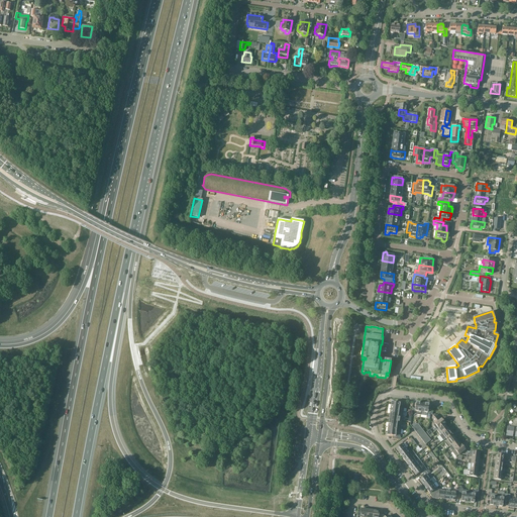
[(398,400),(397,403),(392,403),(391,405),(389,405),(387,414),(390,415),(389,423),(386,423),(385,432),(387,433),(387,435),(393,436),(392,439),(400,440),(401,439),(400,437),(405,402),(398,400)]
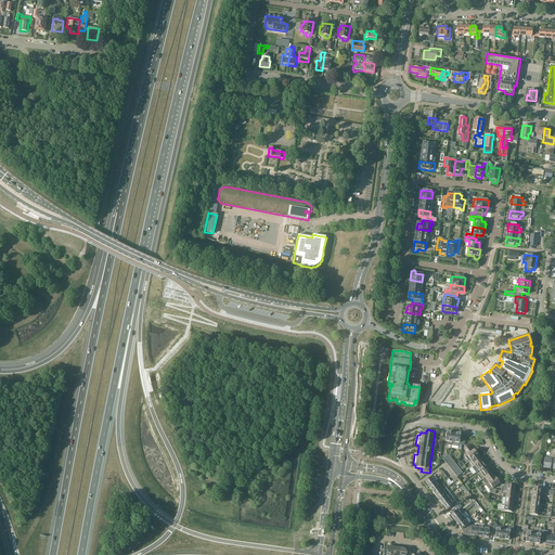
[(446,444),(452,446),(453,434),(447,433),(447,436),(446,439),(442,438),(441,446),(444,447),(446,444)]
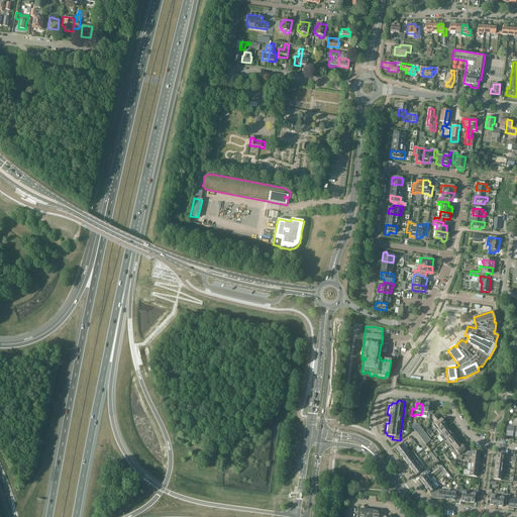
[(428,405),(422,404),(421,415),(427,416),(426,417),(429,418),(430,411),(428,410),(428,407),(428,405)]
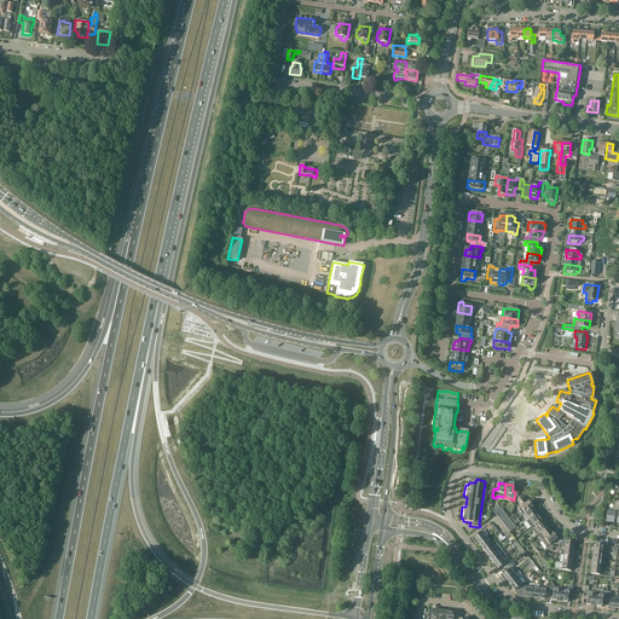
[(524,498),(518,497),(518,503),(521,508),(525,514),(533,508),(528,502),(527,502),(524,498)]
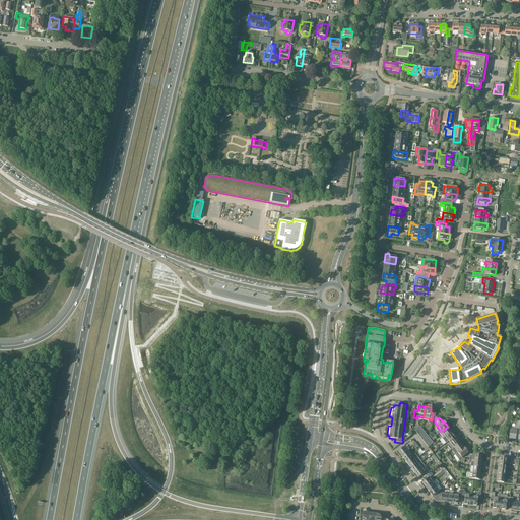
[(515,437),(518,438),(519,425),(519,420),(517,420),(515,426),(515,428),(510,427),(509,439),(515,439),(515,437)]
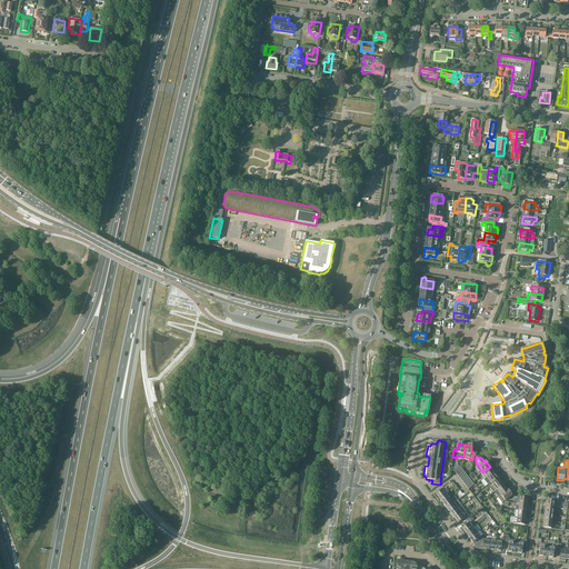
[(485,479),(487,478),(493,472),(490,467),(482,472),(481,473),(485,479)]
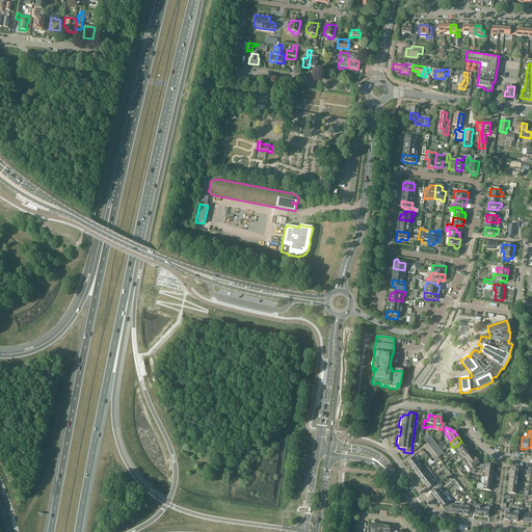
[(464,447),(461,442),(455,447),(458,452),(459,451),(459,452),(466,447),(464,447)]
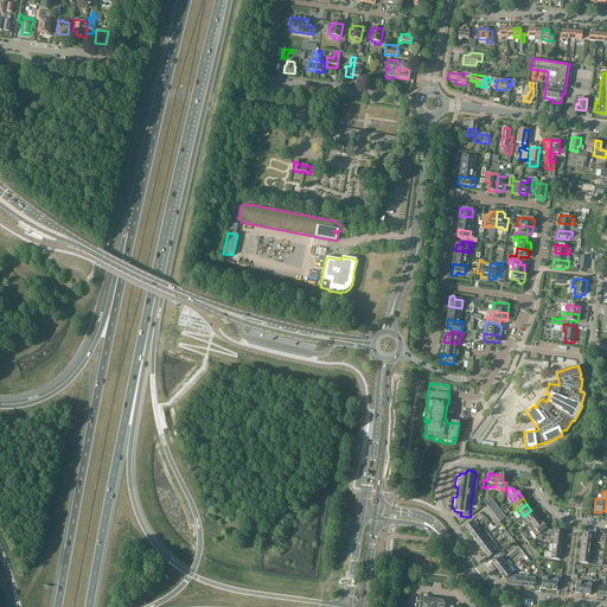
[(530,523),(536,518),(532,512),(532,511),(525,517),(522,519),(526,525),(529,523),(530,523)]
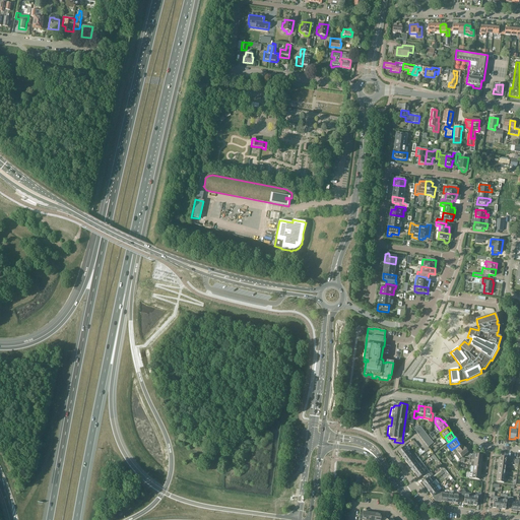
[(458,452),(458,453),(464,448),(460,443),(459,444),(454,448),(458,452)]
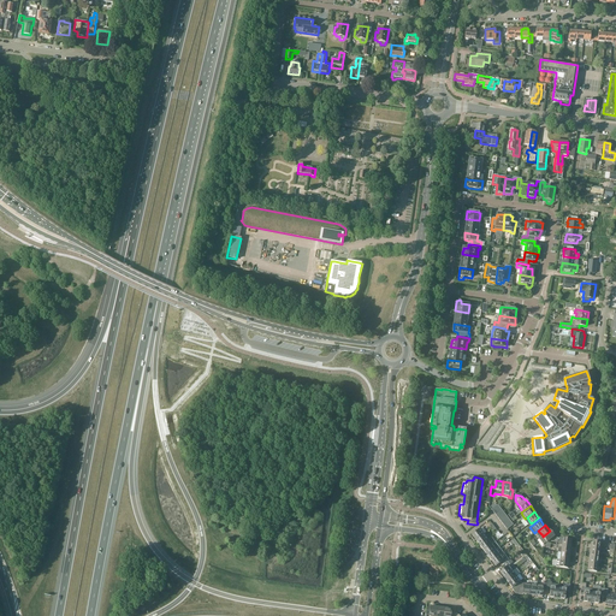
[(481,528),(480,528),(469,537),(474,542),(475,540),(484,534),(486,533),(483,528),(481,528)]
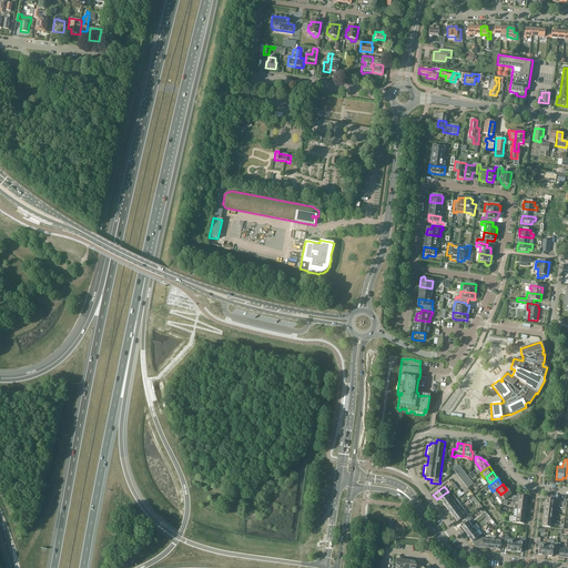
[(507,489),(500,495),(500,494),(499,495),(504,500),(511,495),(507,489)]
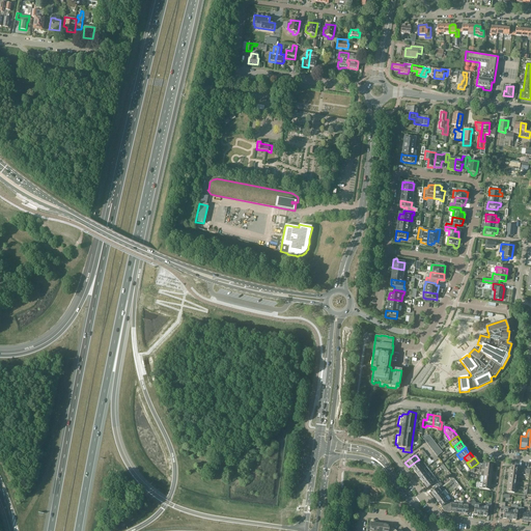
[(410,466),(414,470),(421,465),(417,460),(410,466)]
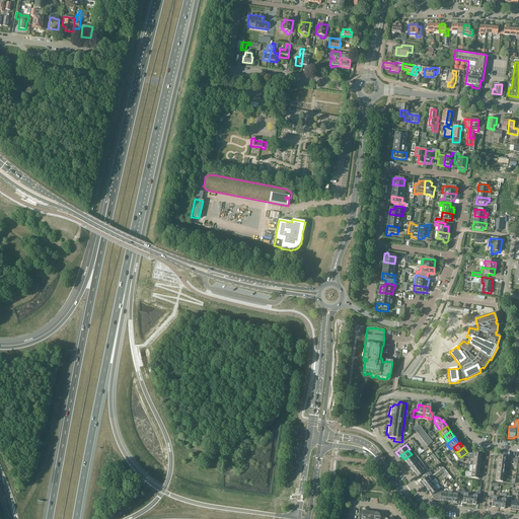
[(404,459),(408,464),(417,457),(417,456),(415,458),(412,454),(404,459)]
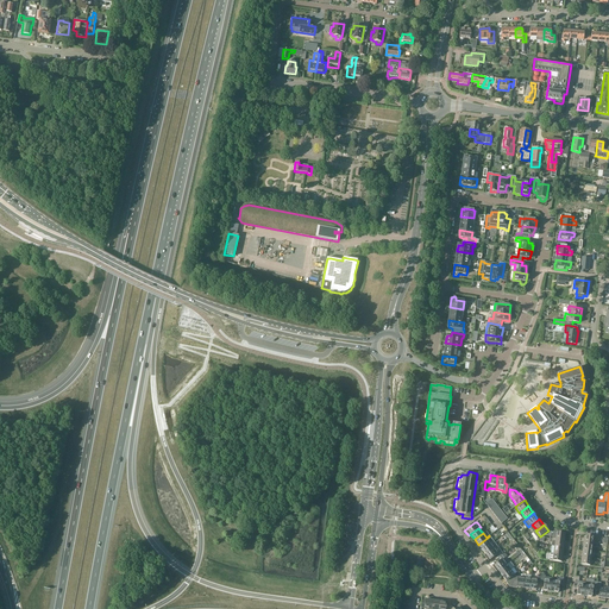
[(478,545),(482,550),(494,541),(489,537),(478,545)]
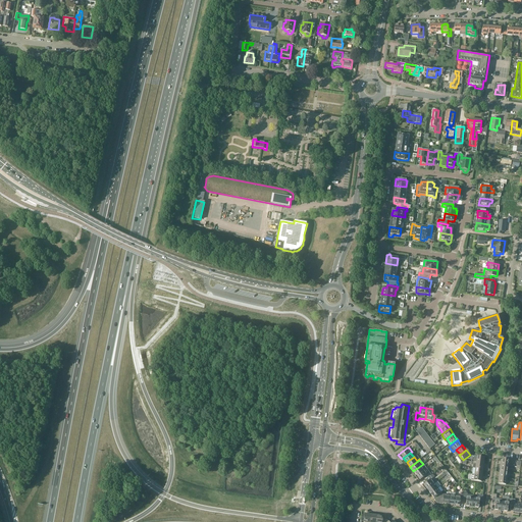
[(426,468),(423,464),(413,471),(416,475),(426,468)]
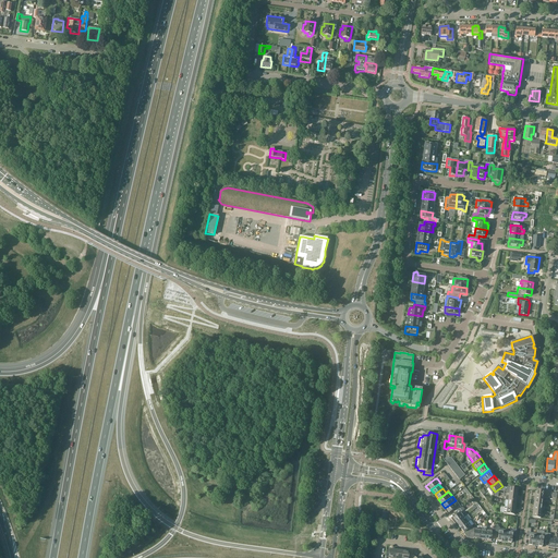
[(459,505),(456,500),(445,508),(444,509),(447,514),(455,509),(457,511),(460,509),(461,508),(459,505)]
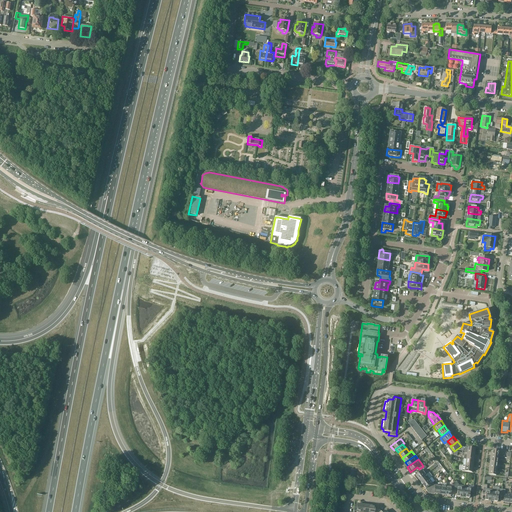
[(418,481),(419,480),(426,475),(423,470),(426,467),(424,465),(422,467),(419,469),(416,471),(418,474),(414,477),(418,481)]
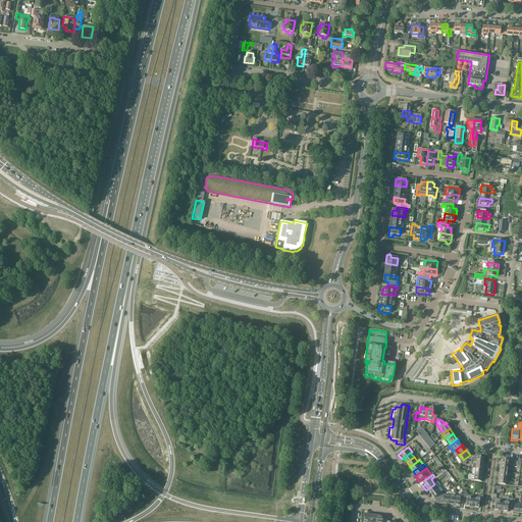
[(427,489),(430,493),(437,488),(440,485),(437,481),(434,484),(427,489)]
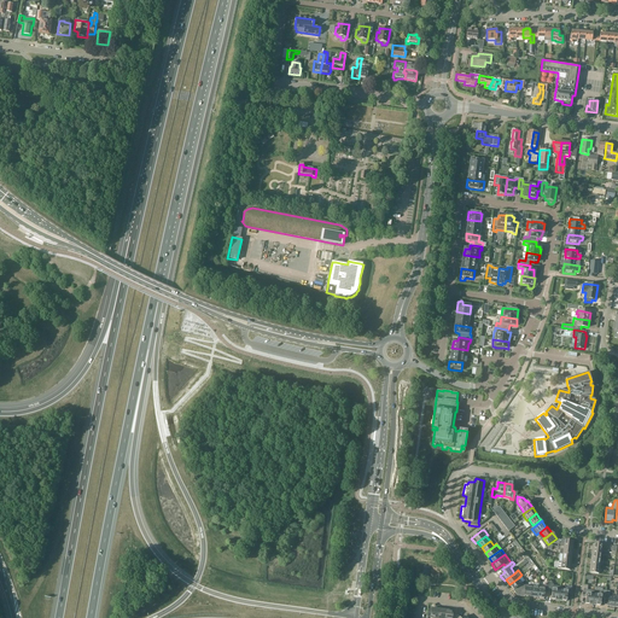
[(524,586),(518,578),(509,584),(513,590),(516,593),(518,595),(524,586)]
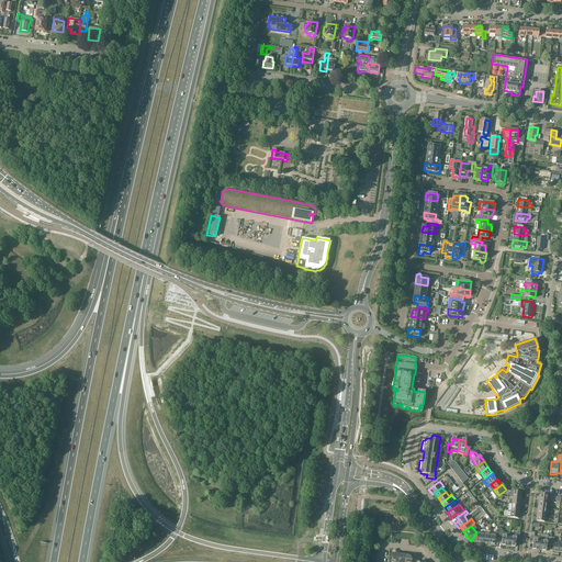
[(490,534),(489,543),(489,546),(494,547),(495,538),(498,539),(499,531),(496,530),(495,535),(490,534)]
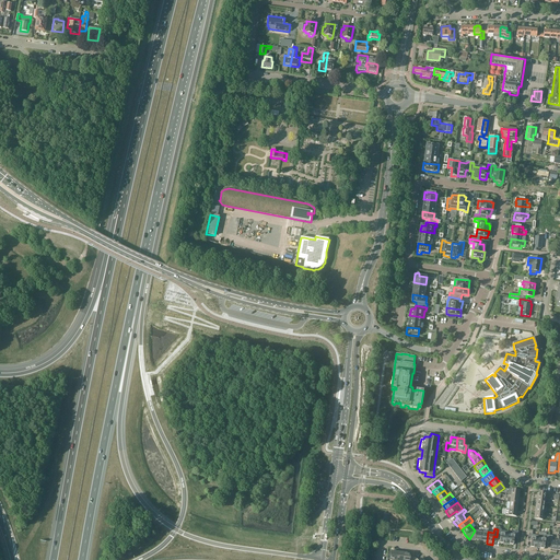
[(501,529),(498,529),(497,537),(500,537),(500,540),(500,544),(506,545),(508,532),(501,531),(501,529)]
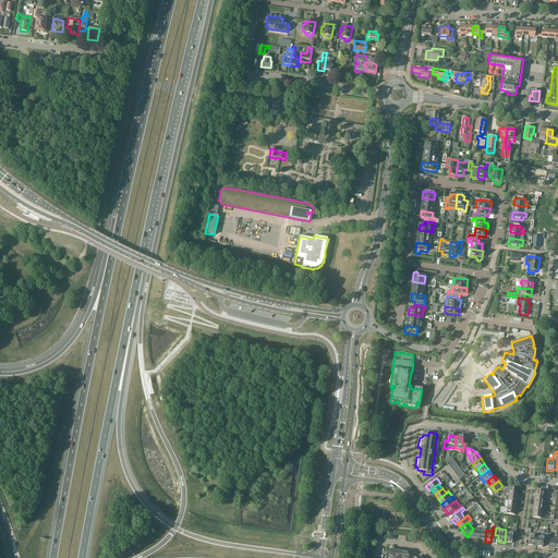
[(473,538),(480,538),(481,530),(473,529),(468,537),(470,538),(473,538)]
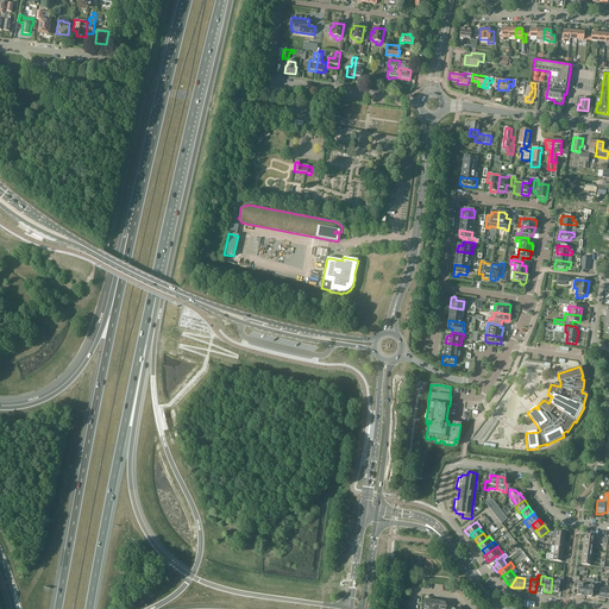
[(559,579),(552,578),(551,592),(558,592),(558,590),(559,586),(563,586),(563,578),(559,578),(559,579)]
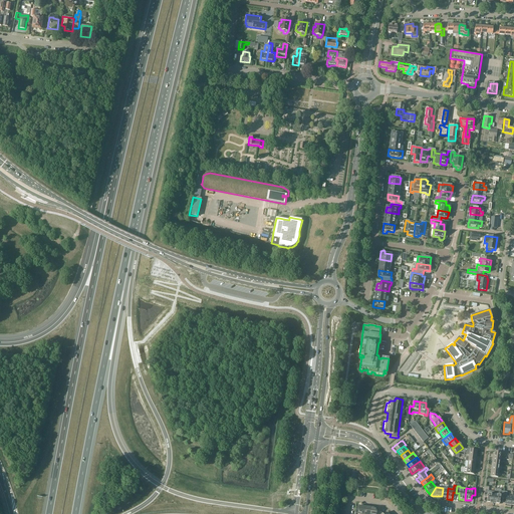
[(487,502),(493,503),(494,492),(488,491),(489,490),(485,489),(485,496),(487,497),(487,500),(487,502)]
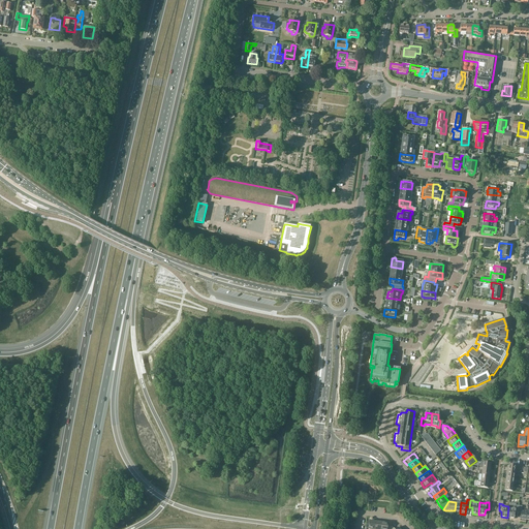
[(515,512),(518,514),(519,506),(516,505),(517,504),(509,503),(509,506),(508,506),(507,518),(514,519),(515,512)]
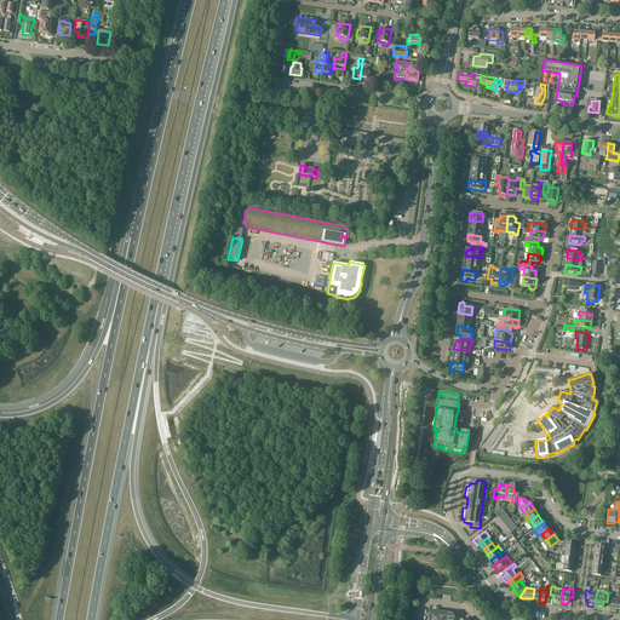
[(612,593),(608,593),(607,602),(610,602),(609,610),(616,612),(616,609),(618,598),(612,598),(612,593)]
